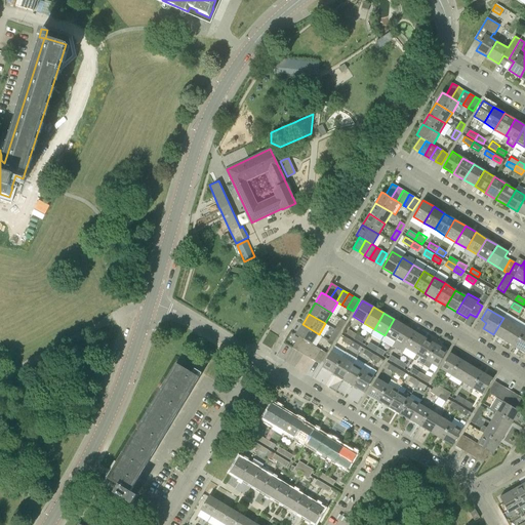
[(493,334),(505,340),(514,324),(503,318),(493,334)]
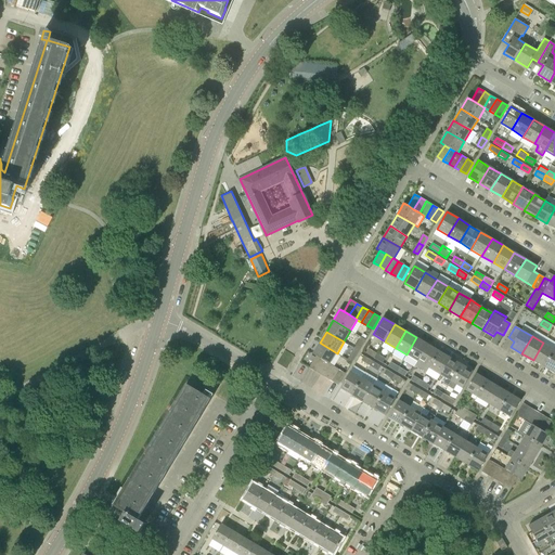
[(355,347),(360,350),(365,340),(361,337),(355,347)]
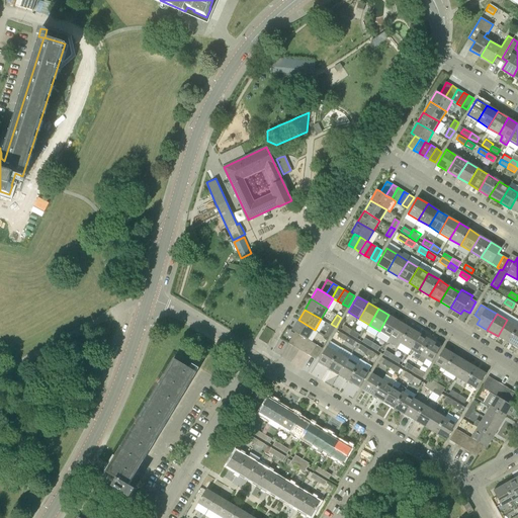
[(379,331),(390,337),(400,321),(389,315),(379,331)]
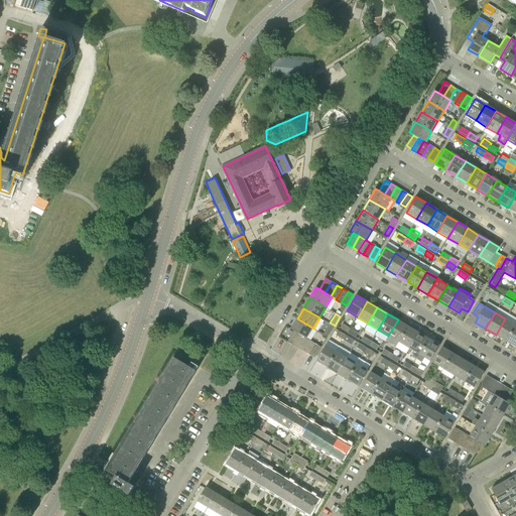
[(305,338),(306,339),(313,329),(297,318),(290,330),(294,332),(299,335),(305,338)]
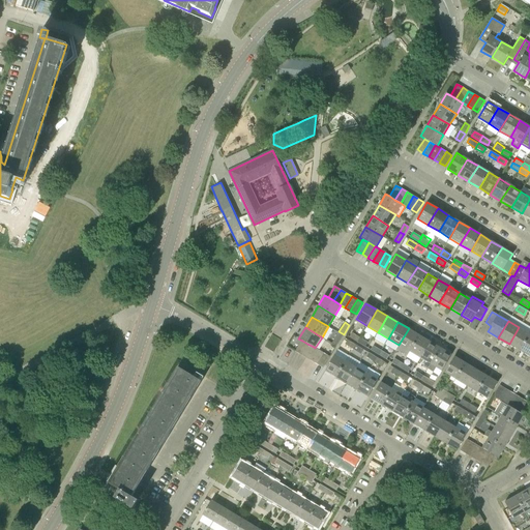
[(509,344),(520,350),(529,334),(519,327),(509,344)]
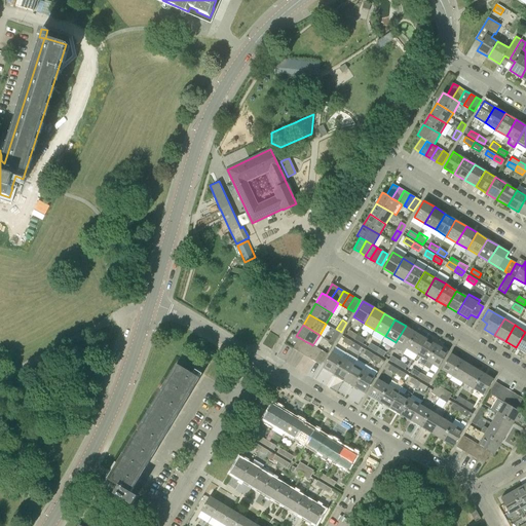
[(396,342),(407,349),(416,333),(406,326),(396,342)]
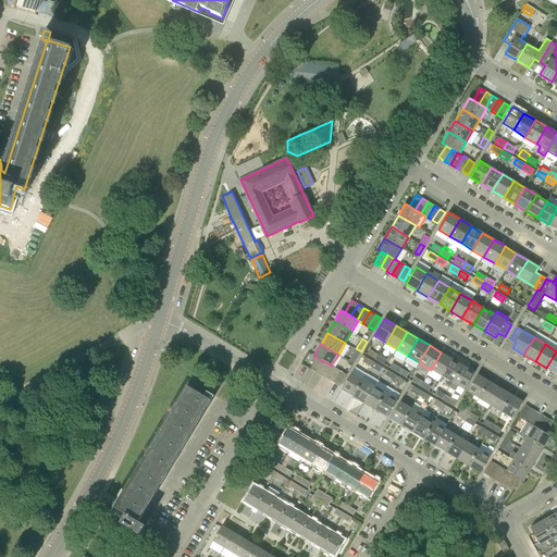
[(350,358),(355,360),(361,351),(356,348),(350,358)]
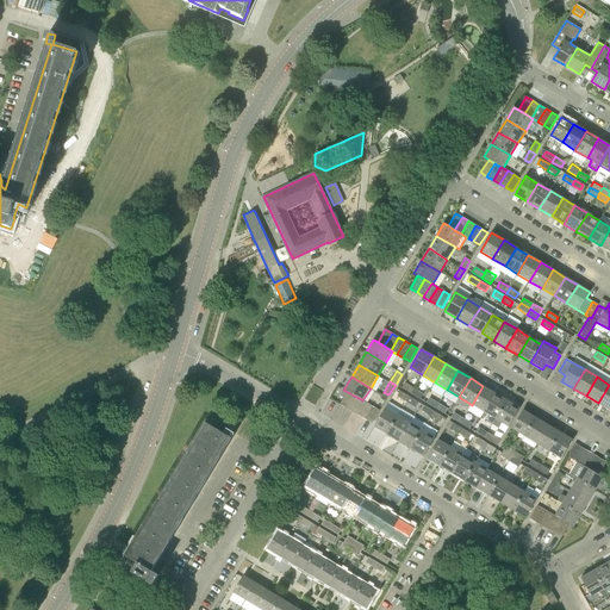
[(411,394),(415,388),(405,384),(402,388),(411,394)]
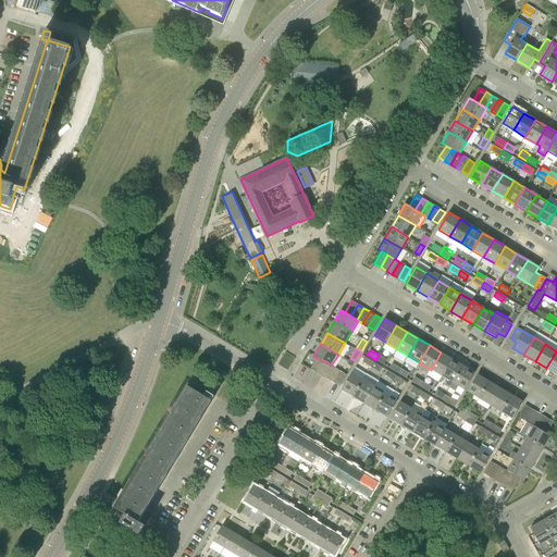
[(546,368),(556,374),(556,350),(556,351),(546,368)]
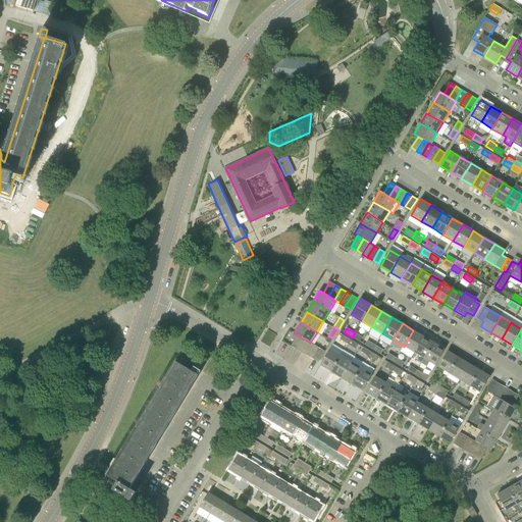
[(404,347),(414,353),(424,336),(413,330),(404,347)]
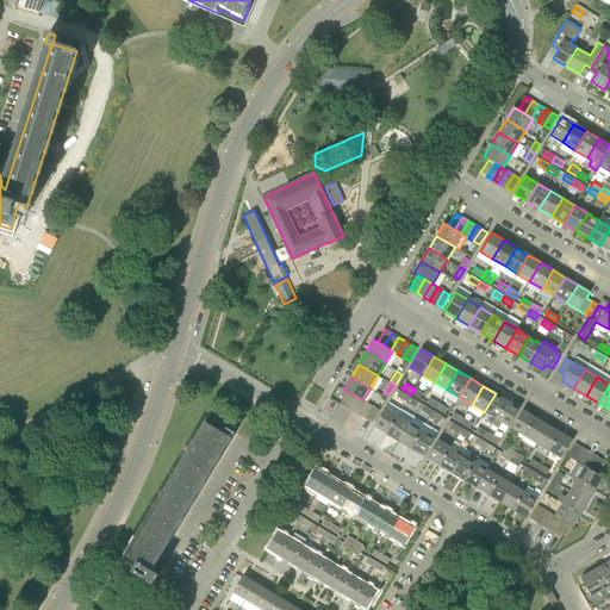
[(421,399),(423,394),(415,388),(411,394),(421,399)]
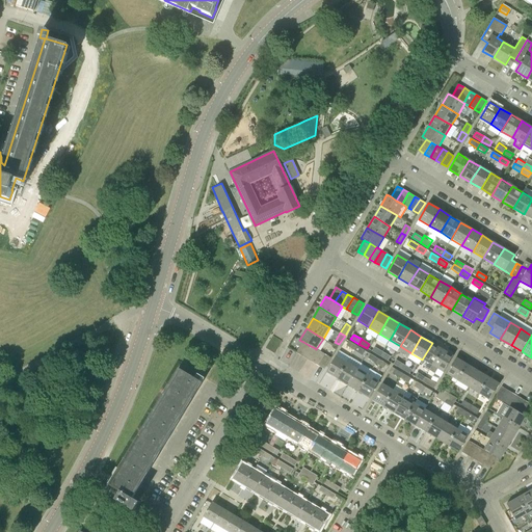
[(354,351),(357,346),(349,341),(346,346),(354,351)]
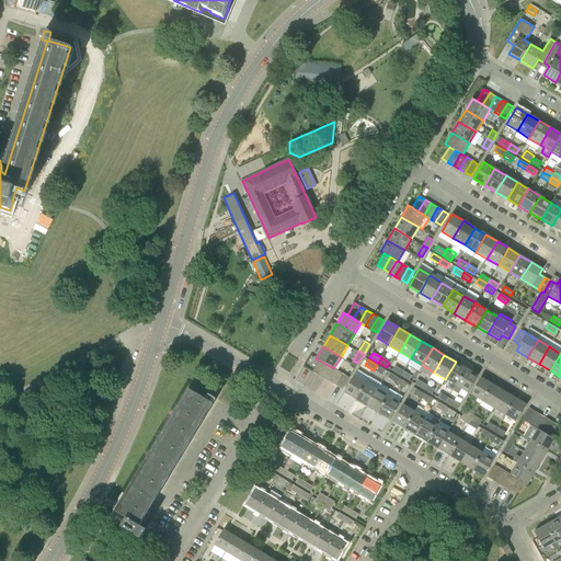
[(312,371),(318,376),(325,364),(320,361),(312,371)]
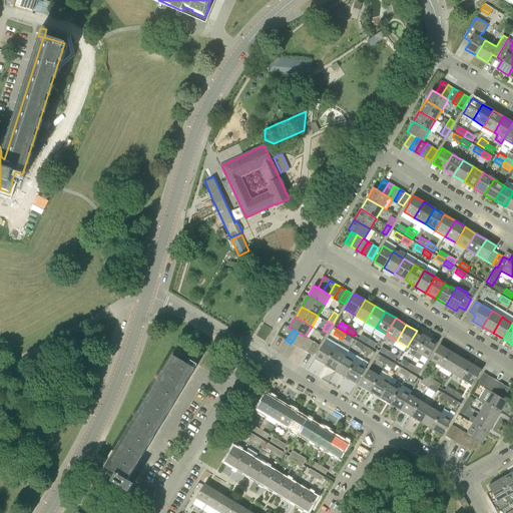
[(409,355),(415,358),(427,337),(417,331),(407,347),(412,350),(409,355)]
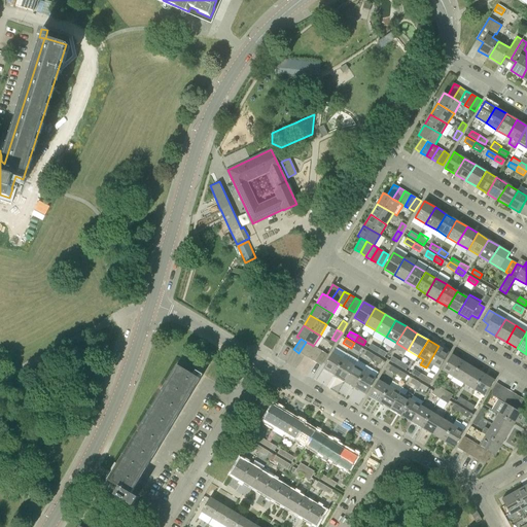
[(299,353),(305,356),(312,345),(306,342),(299,353)]
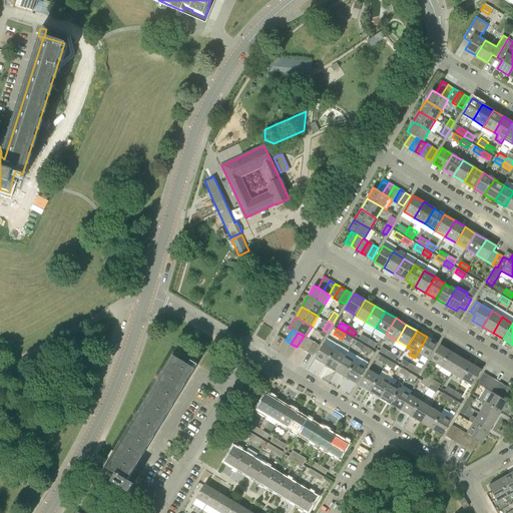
[(342,339),(349,343),(352,339),(345,334),(342,339)]
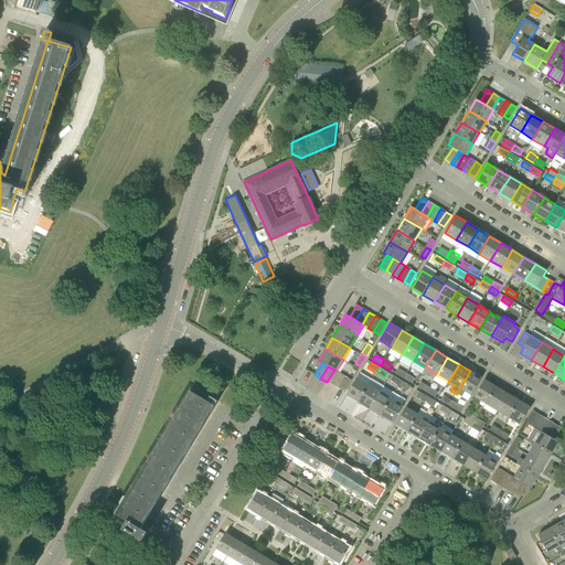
[(404,379),(406,374),(397,369),(395,373),(404,379)]
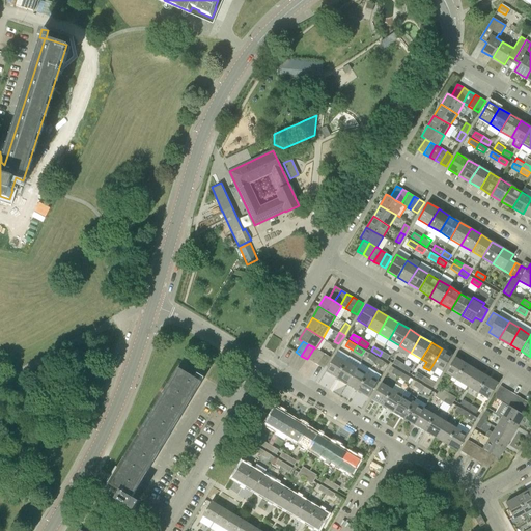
[(307,359),(312,362),(319,351),(315,348),(314,347),(307,359)]
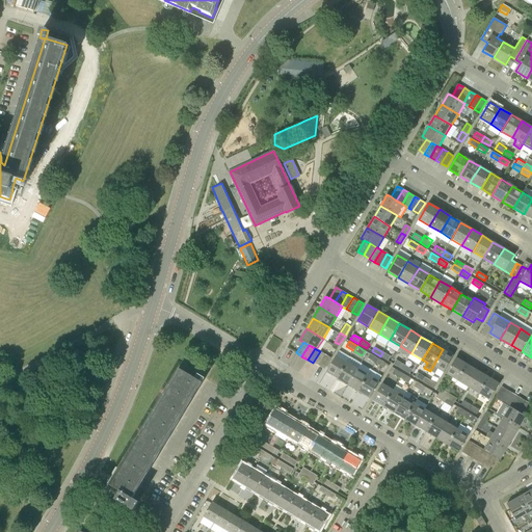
[(437,369),(444,372),(453,356),(443,349),(430,371),(434,374),(437,369)]
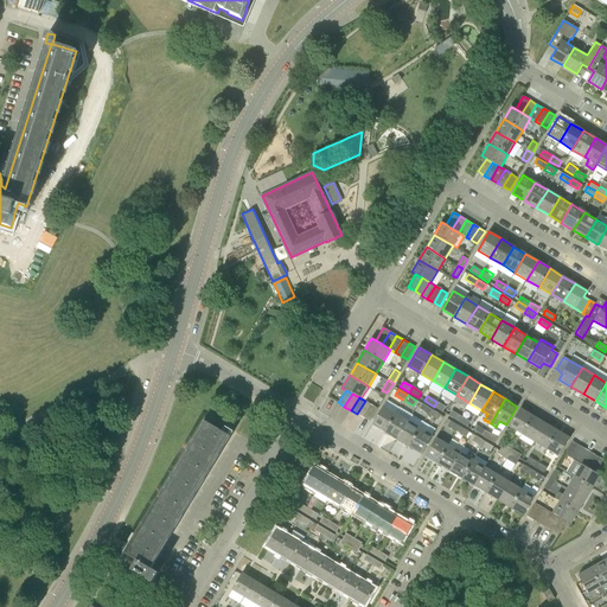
[(357,414),(364,417),(371,404),(365,401),(357,414)]
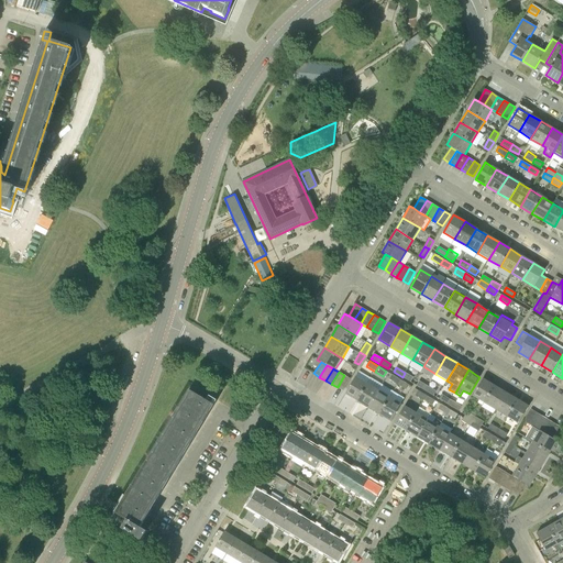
[(410,382),(414,377),(405,373),(403,377),(410,382)]
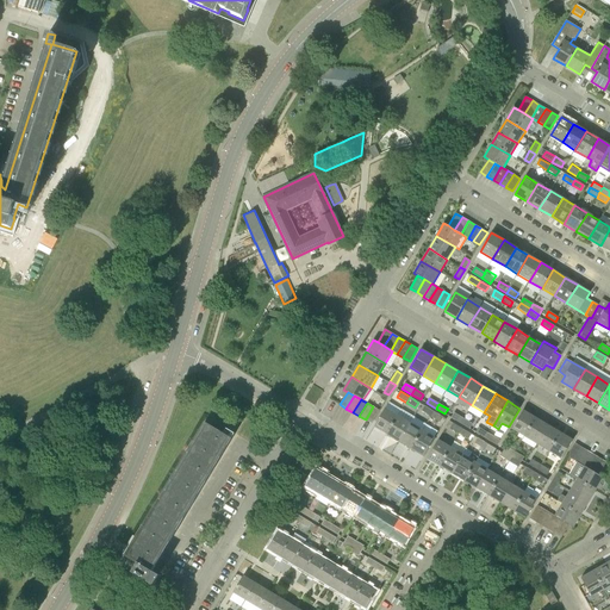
[(366,419),(372,424),(379,411),(373,406),(366,419)]
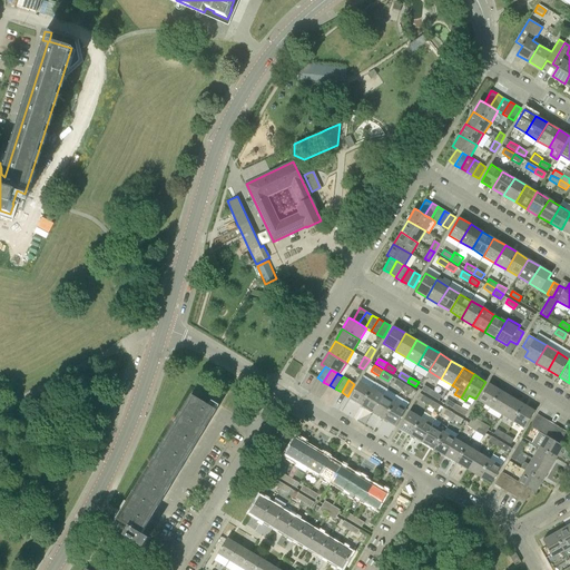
[(402,390),(405,385),(396,380),(394,384),(402,390)]
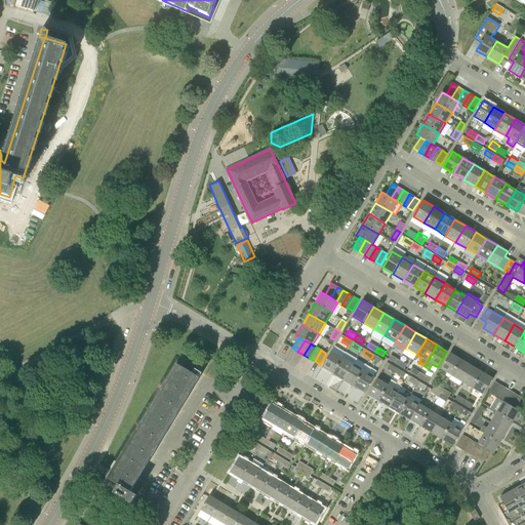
[(322,367),(332,373),(342,358),(331,351),(322,367)]
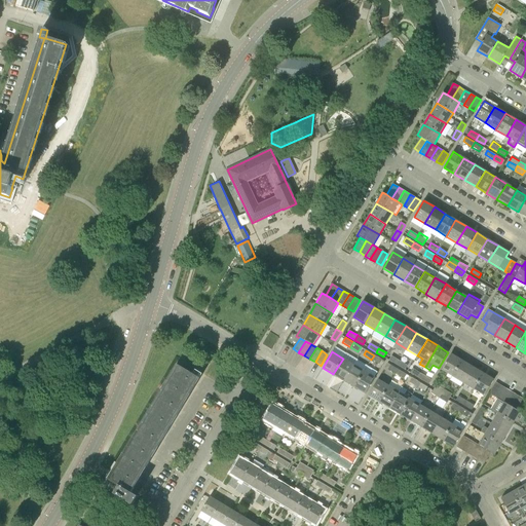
[(441,370),(452,376),(461,360),(451,353),(441,370)]
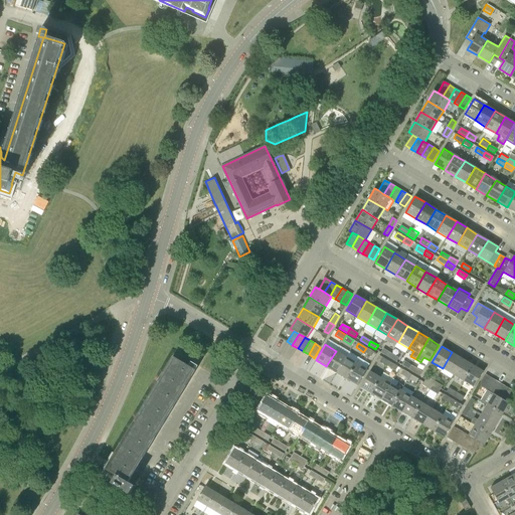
[(371,356),(373,352),(366,348),(363,352),(371,356)]
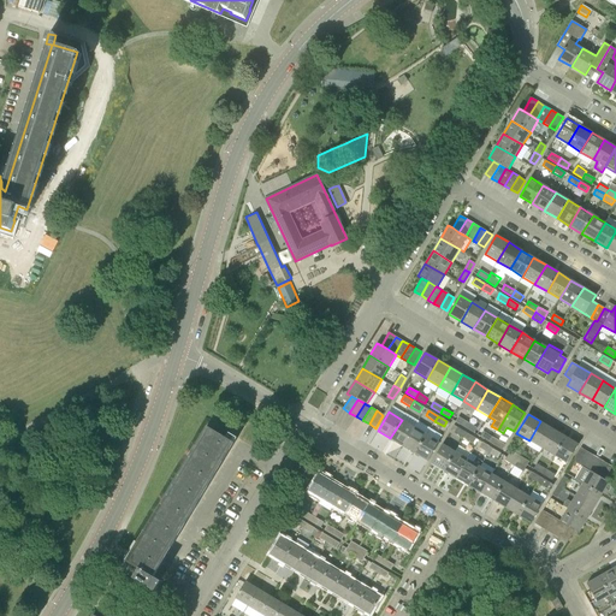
[(466,427),(468,422),(458,416),(456,422),(466,427)]
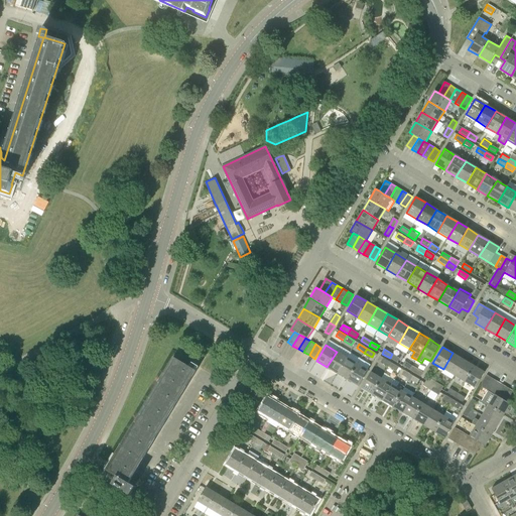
[(327,367),(338,374),(347,358),(337,352),(327,367)]
